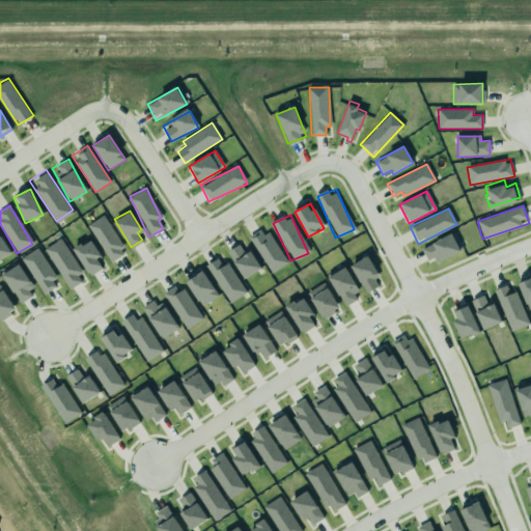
[(111,262),(126,253),(103,216),(87,225),(111,262)]
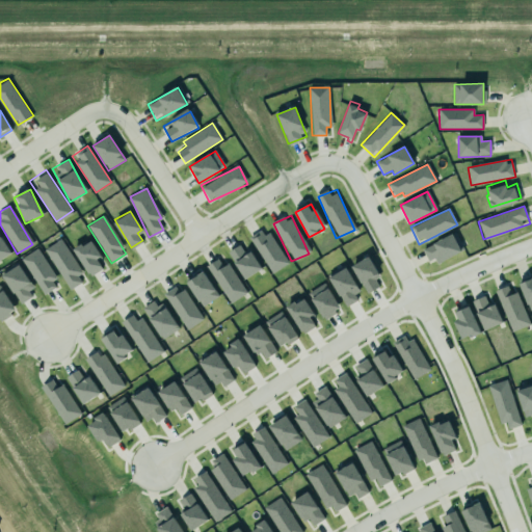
[(266,228),(250,236),(270,273),(286,265),(266,228)]
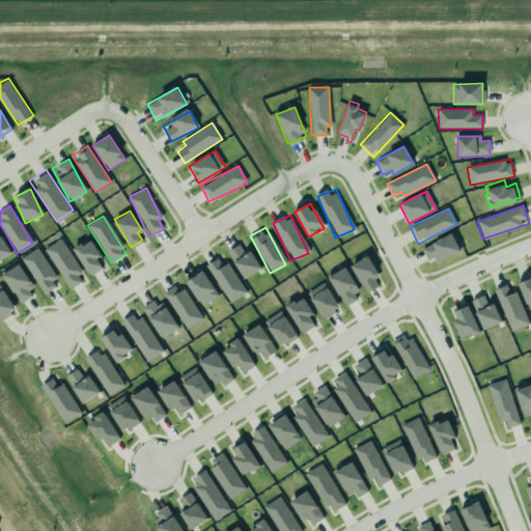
[(437,263),(460,251),(451,233),(421,249),(427,261),(434,257),(437,263)]
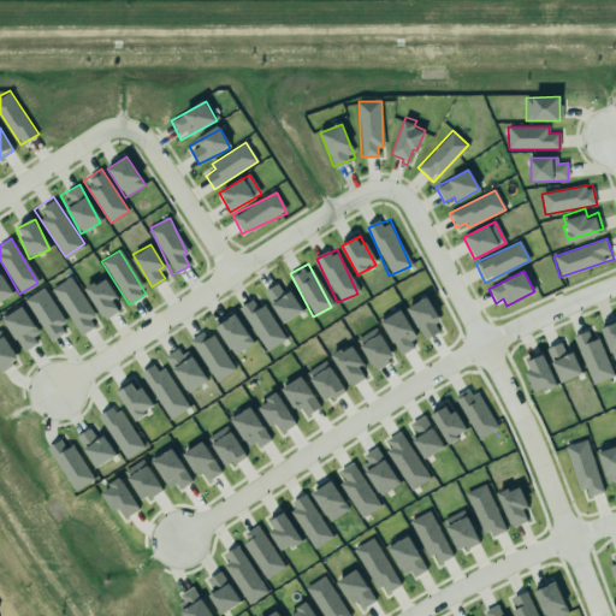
[(0,301),(13,294),(0,272),(0,301)]
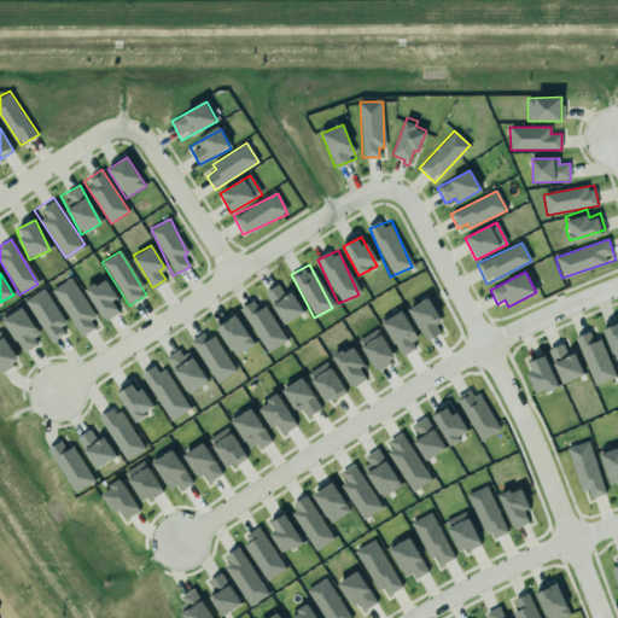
[(70,278),(51,290),(80,337),(99,326),(70,278)]
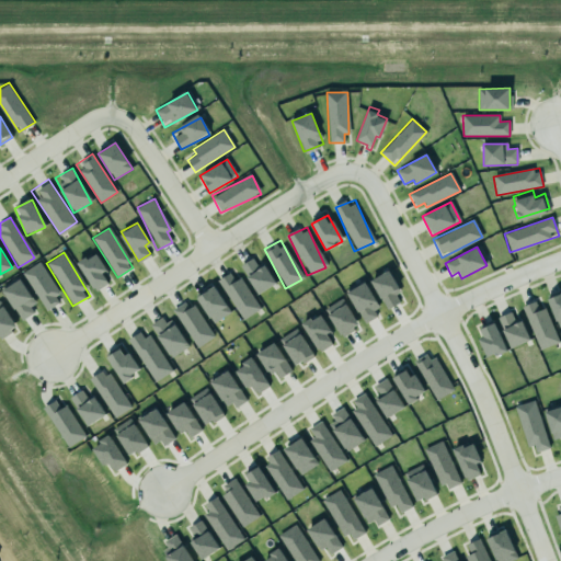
[(106,272),(96,252),(78,262),(93,292),(107,284),(102,273),(106,272)]
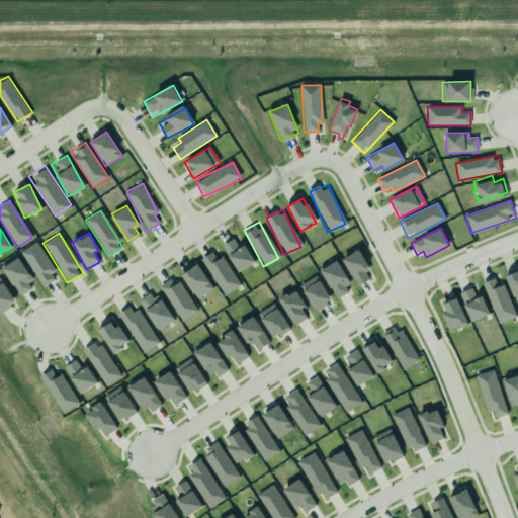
[(238,245),(233,239),(222,245),(238,271),(254,262),(243,242),(238,245)]
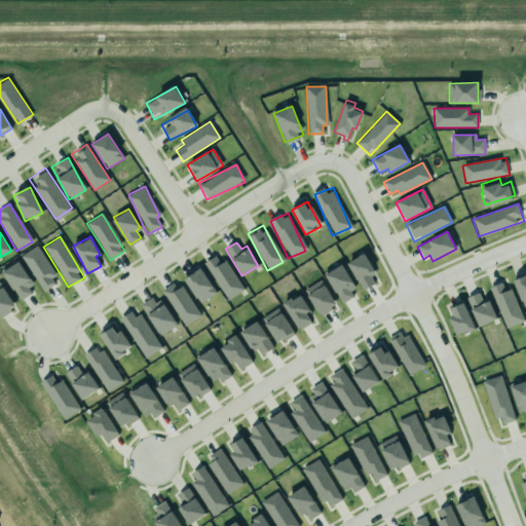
[(54,284),(50,278),(55,275),(36,246),(21,256),(43,291),(54,284)]
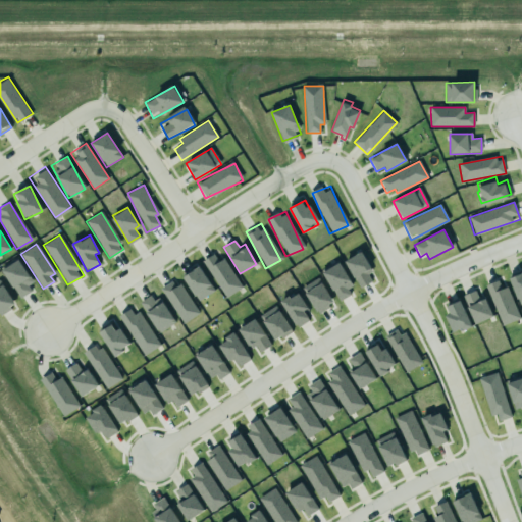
[(343,258),(361,247),(373,268),(367,272),(371,279),(360,286),(343,258)]
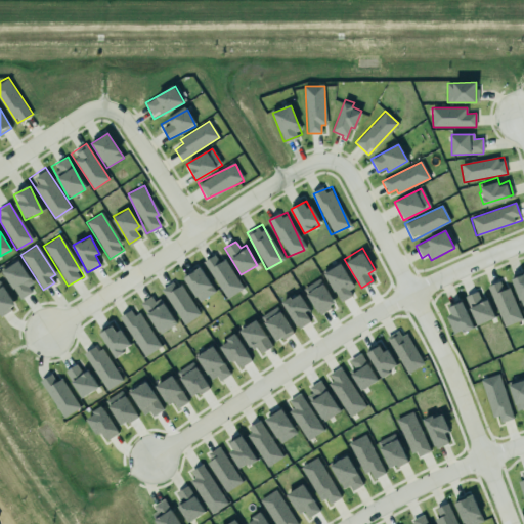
[(219,263),(215,255),(205,261),(224,299),(242,290),(226,259),(219,263)]
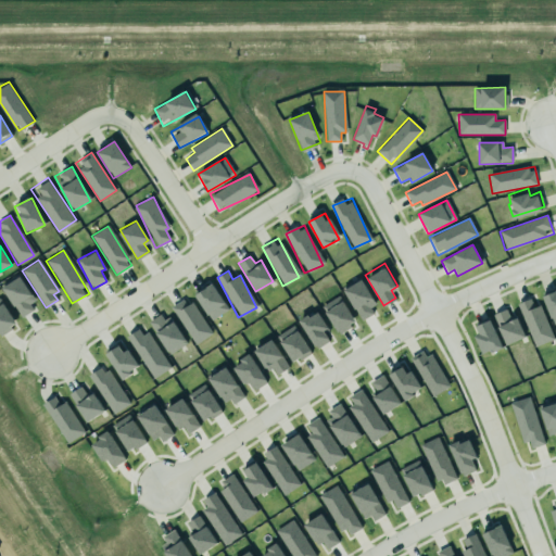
[(361,319),(374,312),(366,300),(373,297),(361,276),(341,288),(361,319)]
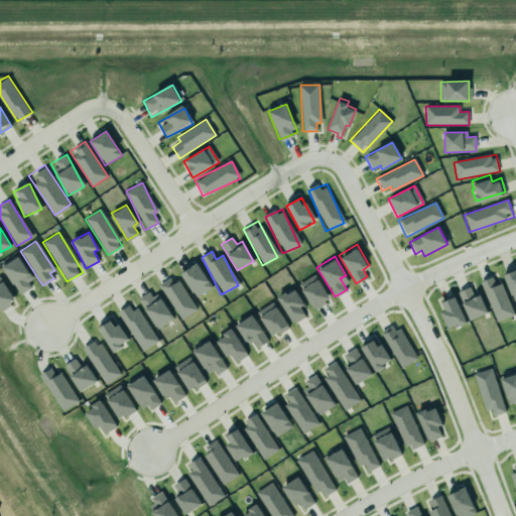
[(2,267),(19,295),(35,285),(17,257),(2,267)]
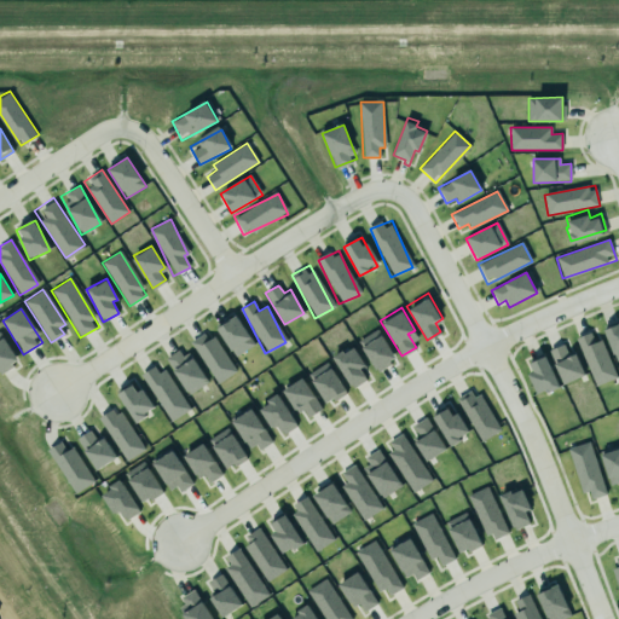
[(235,358),(255,345),(236,316),(217,329),(235,358)]
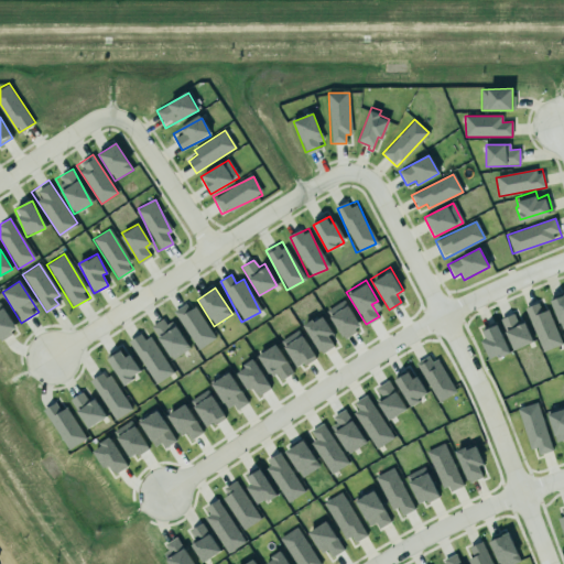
[(562,329),(563,328),(563,294),(550,301),(562,329)]
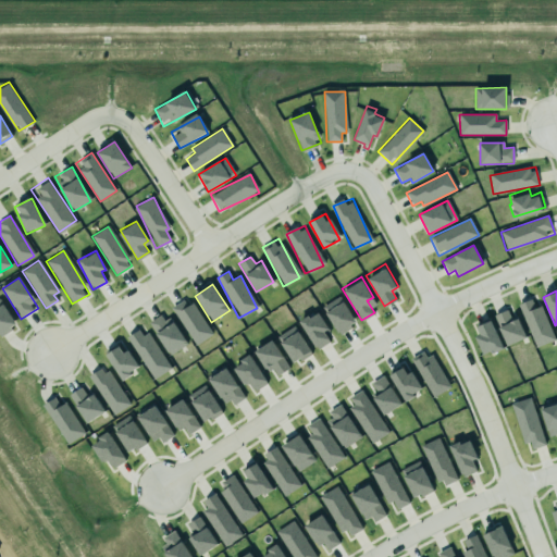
[(323,306),(336,334),(355,325),(342,297),(323,306)]
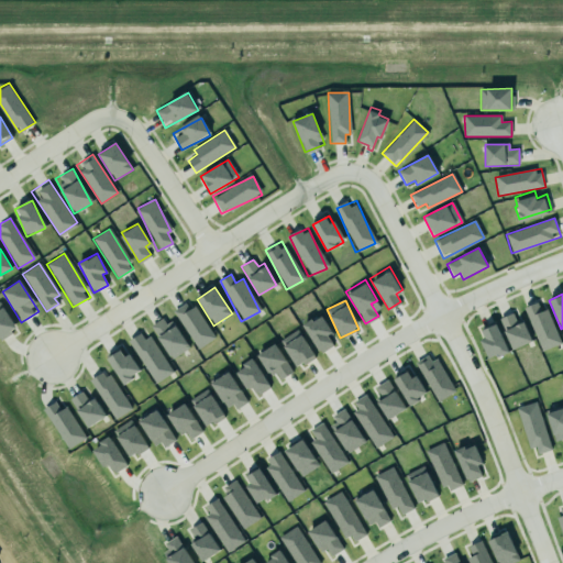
[(176,311),(195,350),(213,341),(195,301),(176,311)]
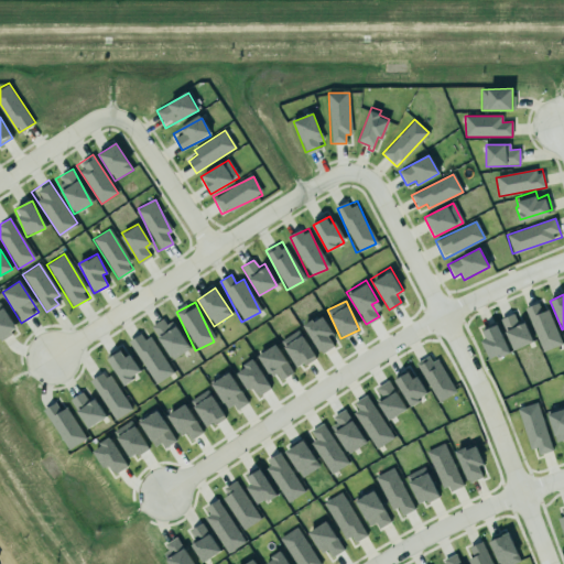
[(0,339),(17,332),(1,303),(0,303),(0,339)]
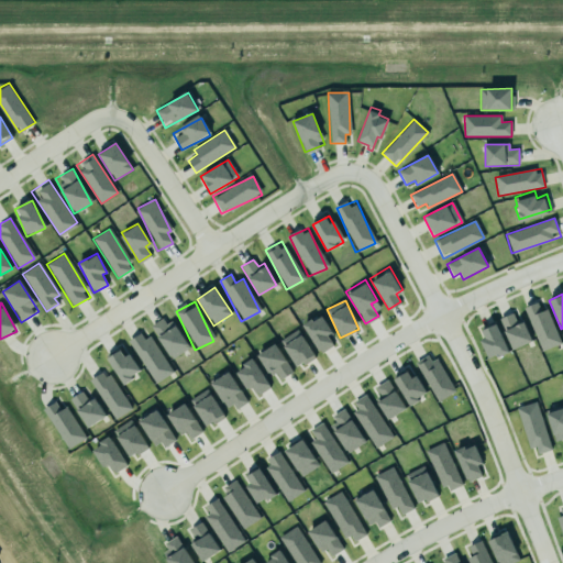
[(523,308),(542,352),(561,343),(545,309),(541,310),(537,302),(523,308)]
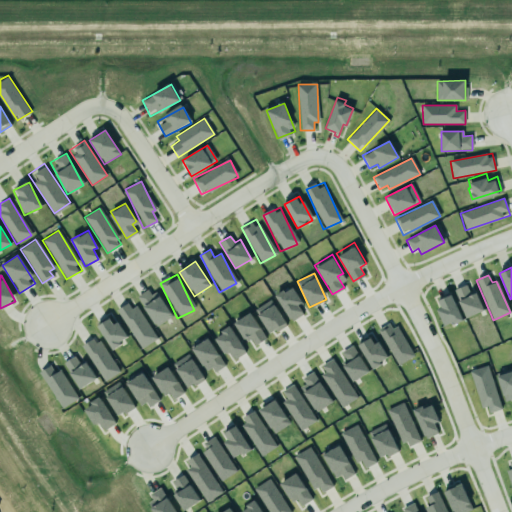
[(483,311),(476,292),(470,294),(466,285),(454,290),(465,318),(483,311)]
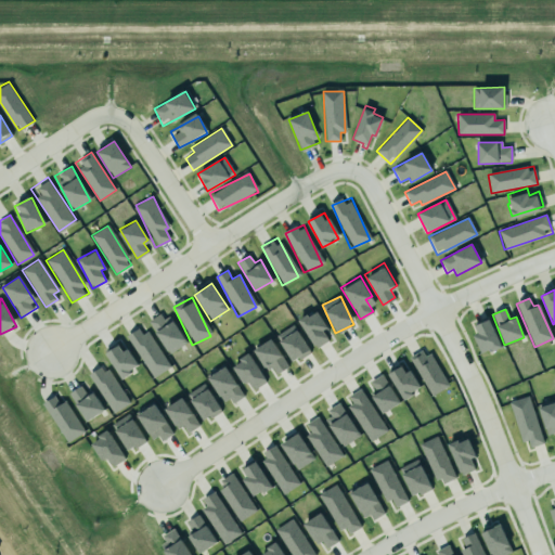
[(169,355),(185,343),(163,311),(146,323),(169,355)]
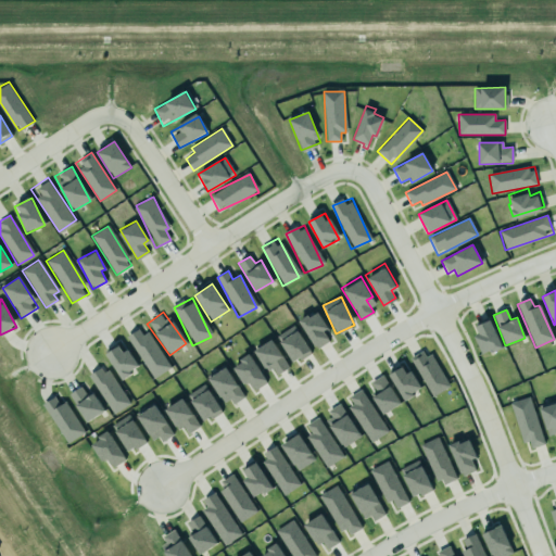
[(300,321),(315,350),(329,341),(324,331),(327,329),(317,312),(300,321)]
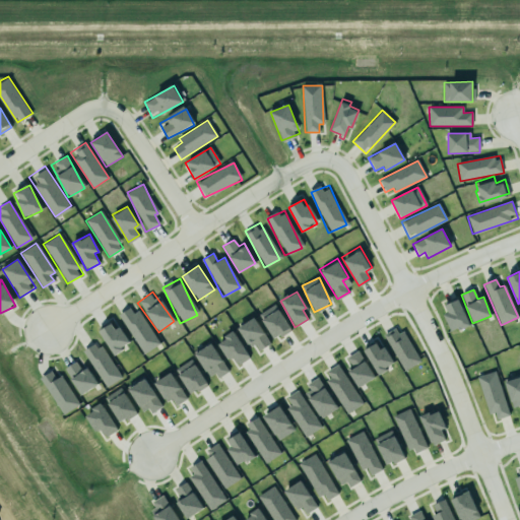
[(452,332),(469,325),(458,300),(445,306),(448,314),(444,315),(452,332)]
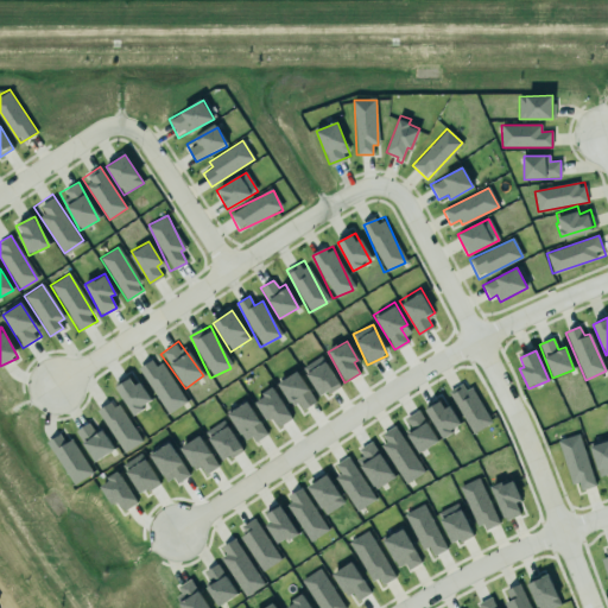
[(302,368),(321,398),(340,386),(322,355),(302,368)]
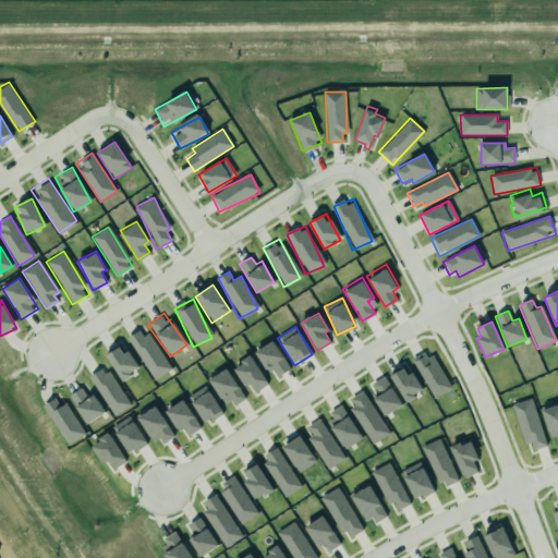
[(143,328),(126,338),(154,380),(170,370),(143,328)]
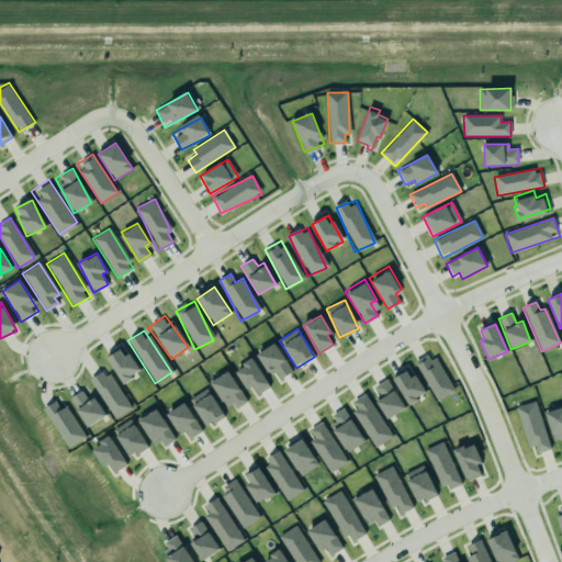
[(256,353),(266,369),(272,366),(280,378),(293,370),(274,338),(257,349),(256,353)]
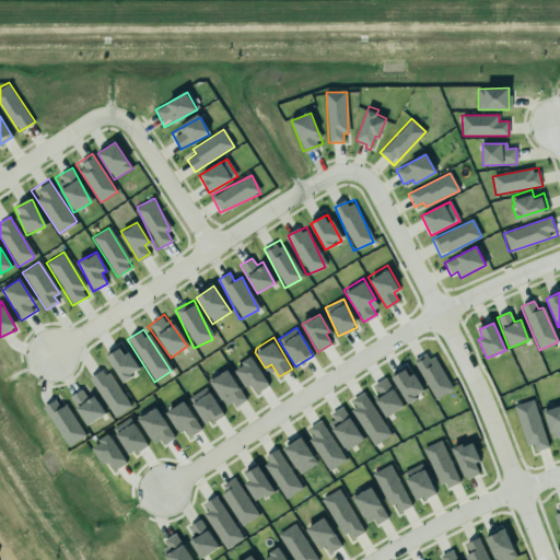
[(138,372),(123,347),(106,357),(121,382),(138,372)]
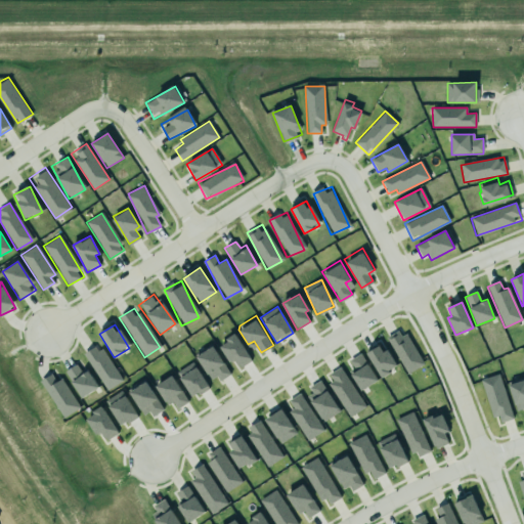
[(423,365),(402,329),(387,337),(407,374),(423,365)]
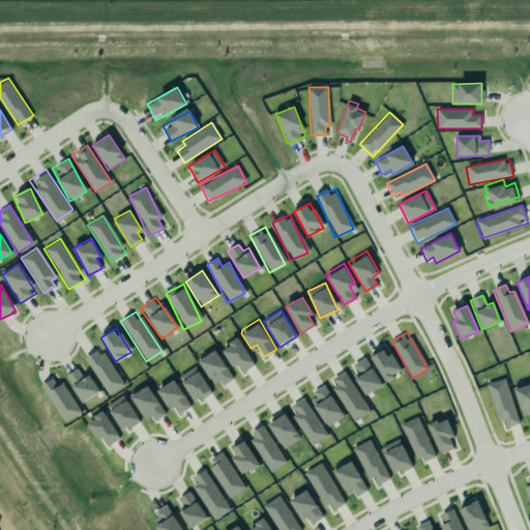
[(237,364),(241,373),(254,366),(240,339),(222,348),(231,367),(237,364)]
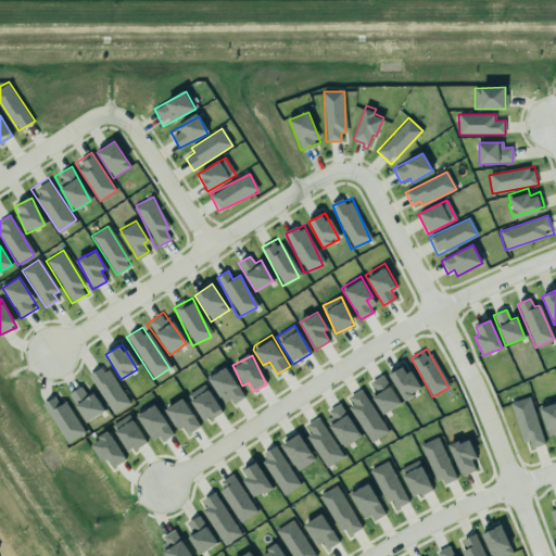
[(403,400),(420,391),(405,364),(389,373),(403,400)]
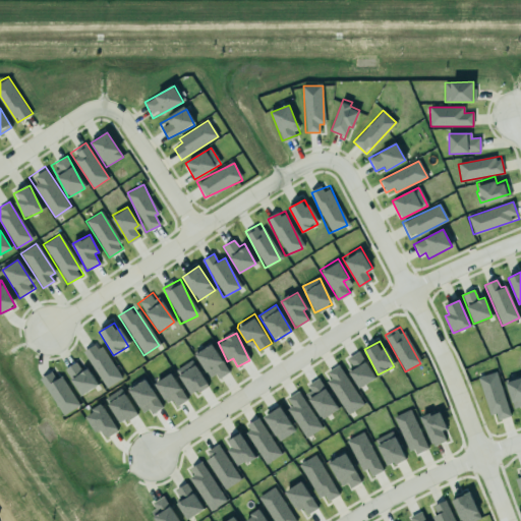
[(106,389),(121,379),(98,343),(82,352),(106,389)]
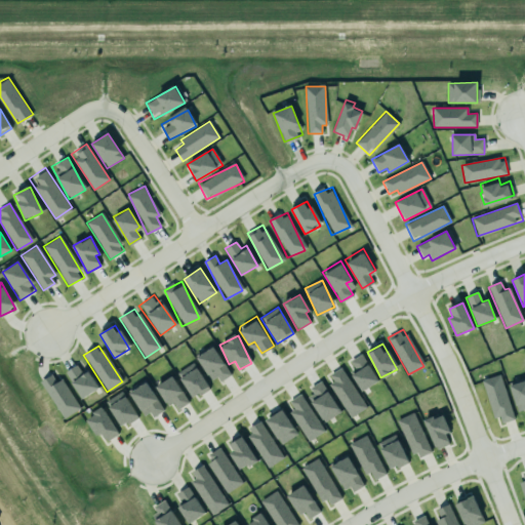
[(196,356),(212,384),(230,374),(213,347),(196,356)]
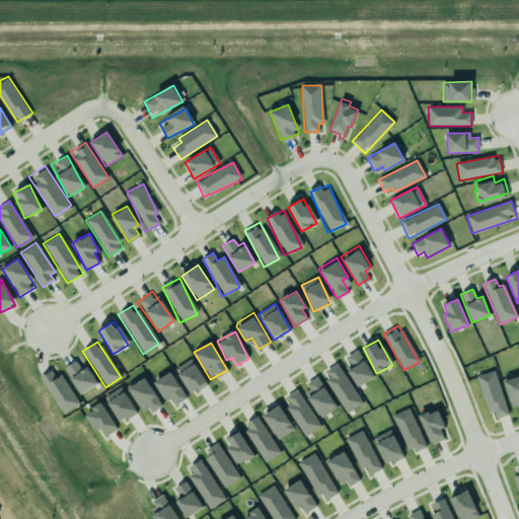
[(346,356),(350,365),(347,367),(356,387),(373,379),(359,350),(346,356)]
